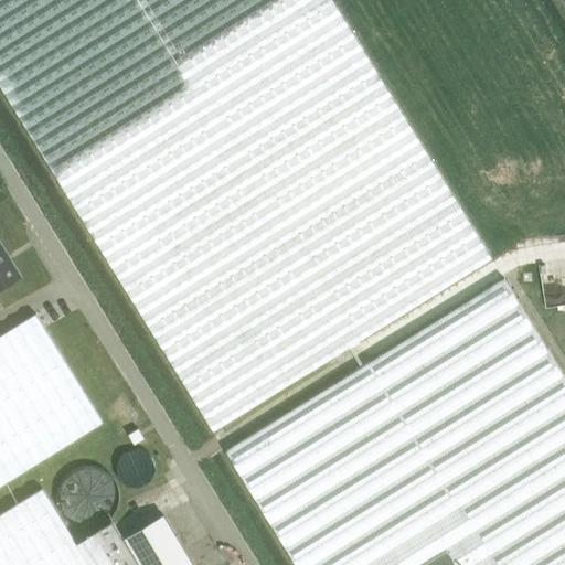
[(0,0),(0,85),(214,430),(492,258),(332,0),(0,0)]
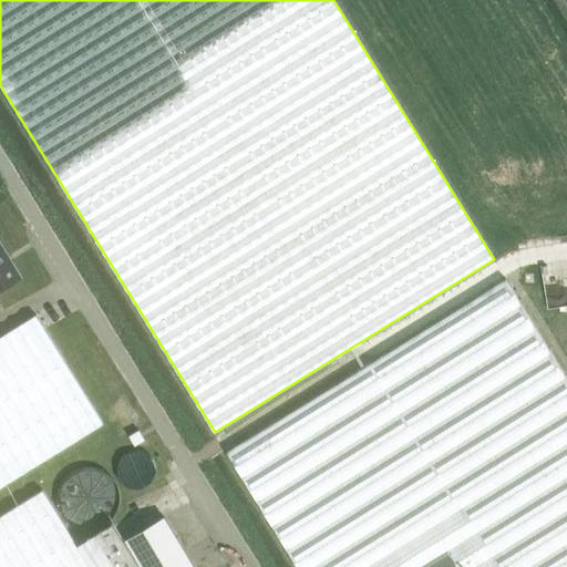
[(0,244),(0,289),(20,278),(0,244)]
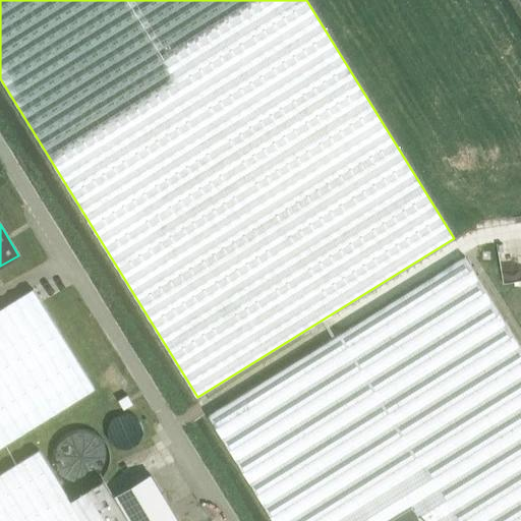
[(520,520),(520,346),(465,257),(210,415),(274,520),(520,520)]
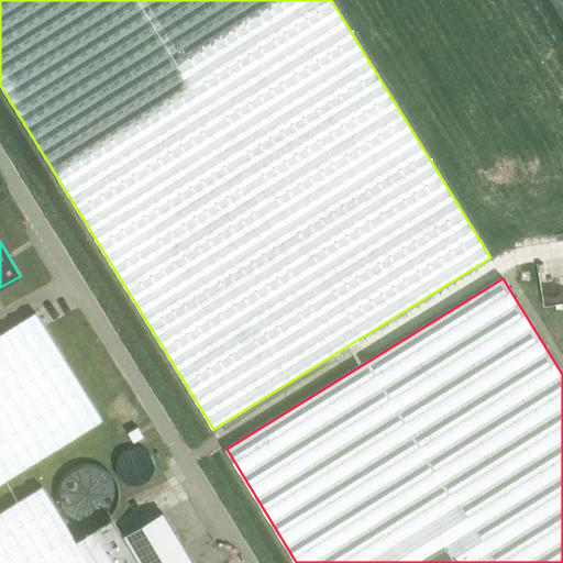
[(0,485),(103,421),(35,312),(11,328),(0,334),(0,485)]
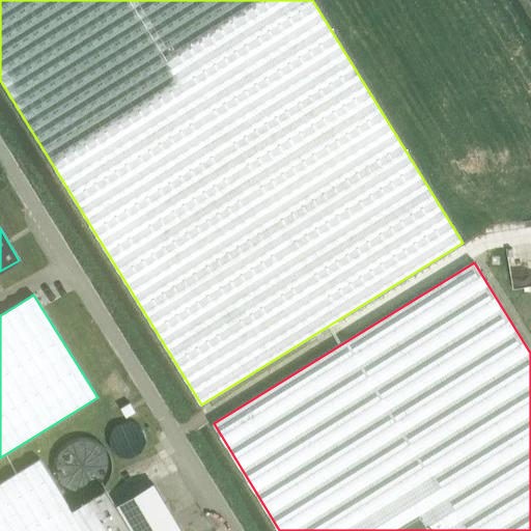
[(127,417),(135,412),(131,404),(121,410),(127,417)]
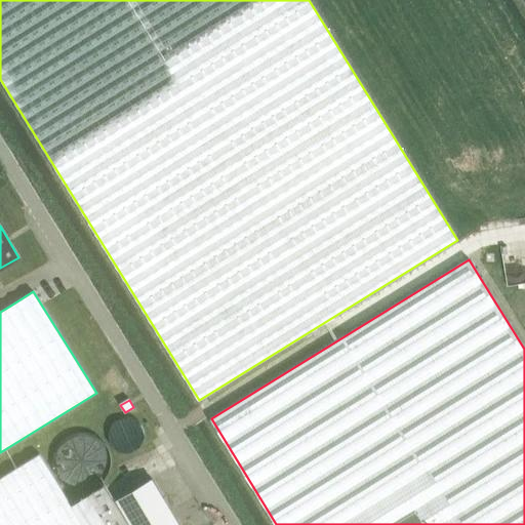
[(105,485),(72,506),(39,453),(0,477),(0,524),(178,524),(151,480),(115,501),(105,485)]
